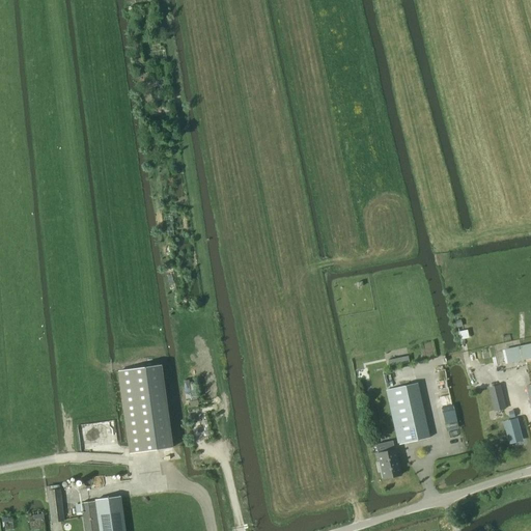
[(530,343),(504,351),(507,363),(530,357),(530,343)]
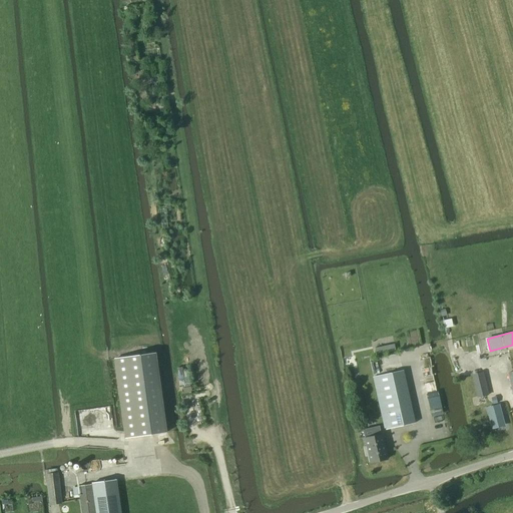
[(394,344),(375,348),(376,354),(376,355),(396,351),(395,350),(394,344)]
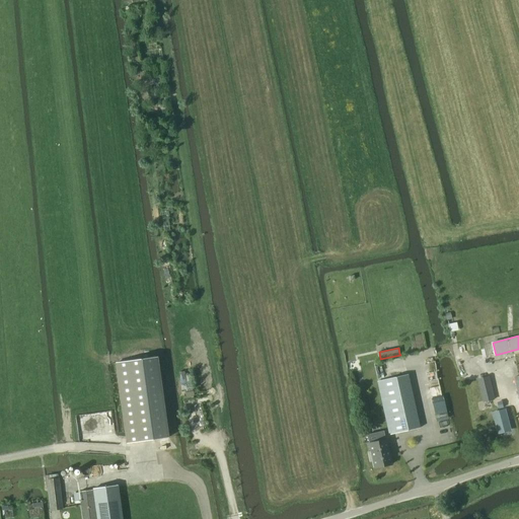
[(115,363),(126,443),(169,437),(158,357),(115,363)]
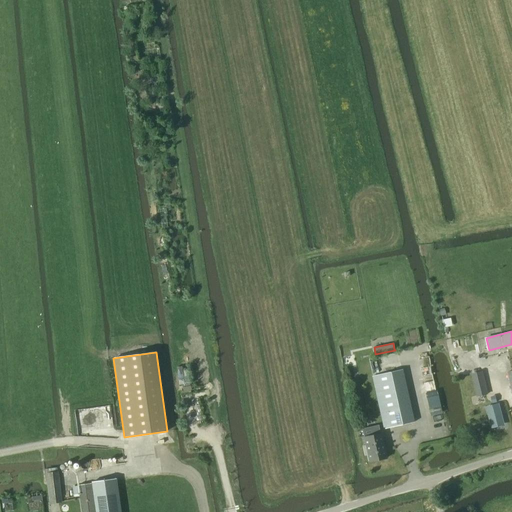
[(384,428),(409,423),(397,371),(373,376),(384,428)]
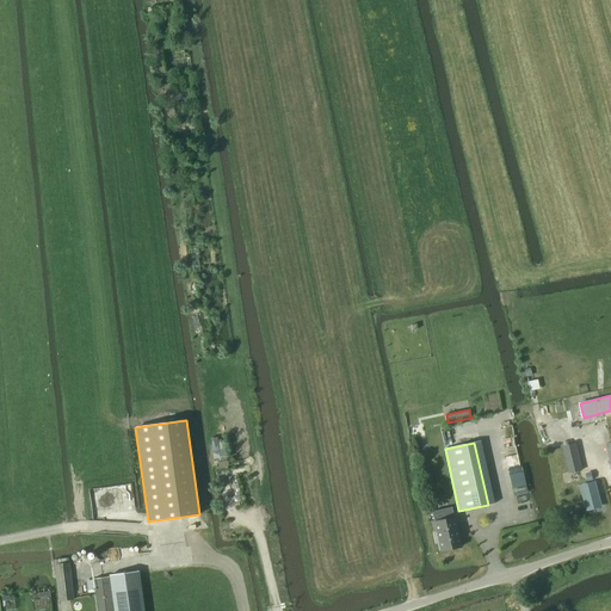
[(594,480),(580,483),(586,511),(602,507),(594,480)]
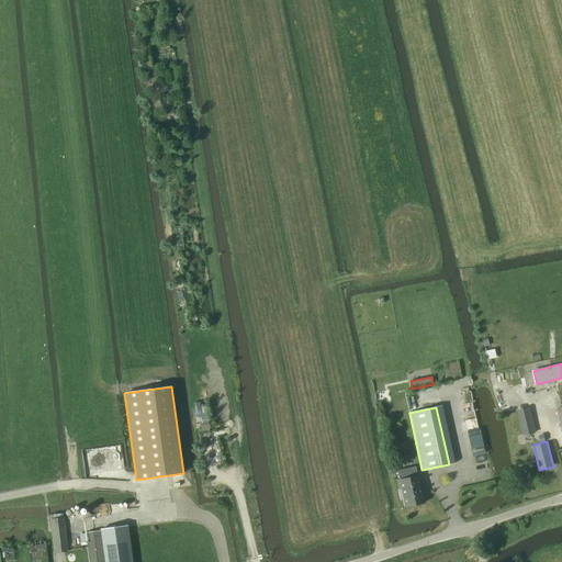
[(401,489),(398,490),(401,499),(403,498),(405,507),(424,503),(417,476),(416,472),(409,473),(411,478),(400,480),(401,489)]
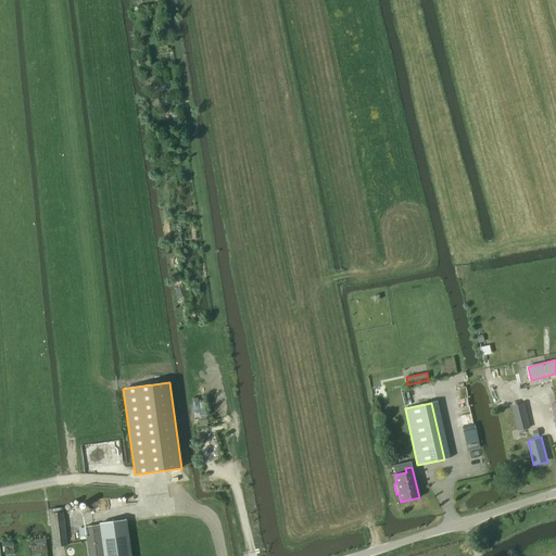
[(53,546),(66,545),(63,513),(51,515),(53,546)]
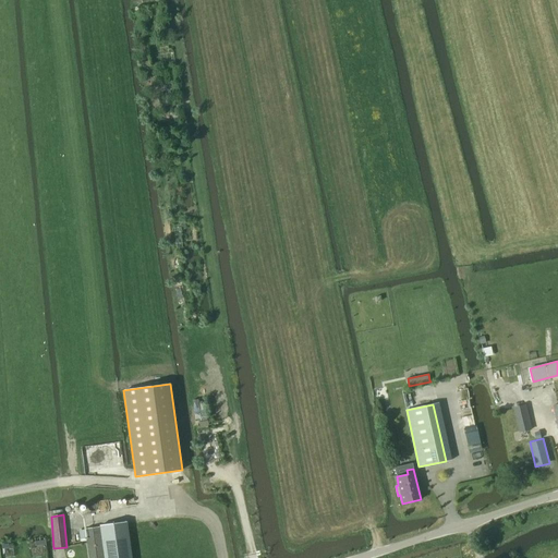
[(88,557),(131,557),(126,522),(100,525),(100,526),(85,529),(88,557)]
